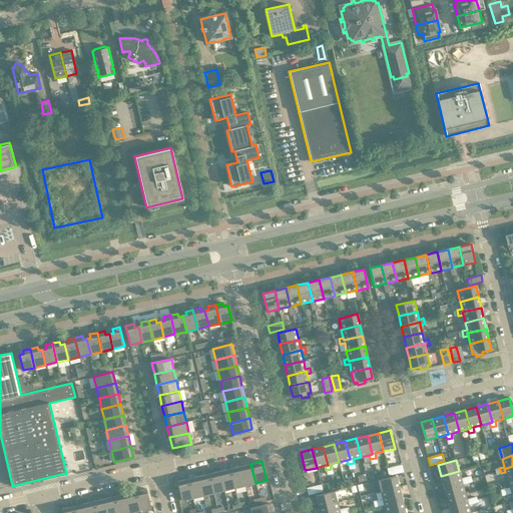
[(250,464),(240,466),(244,485),(255,483),(250,464)]
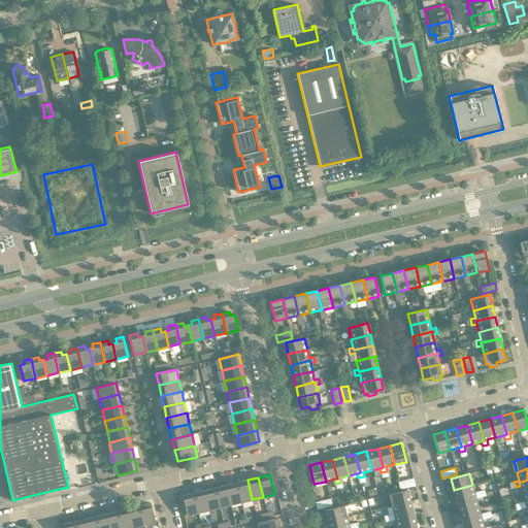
[(413,479),(398,482),(400,489),(415,486),(413,479)]
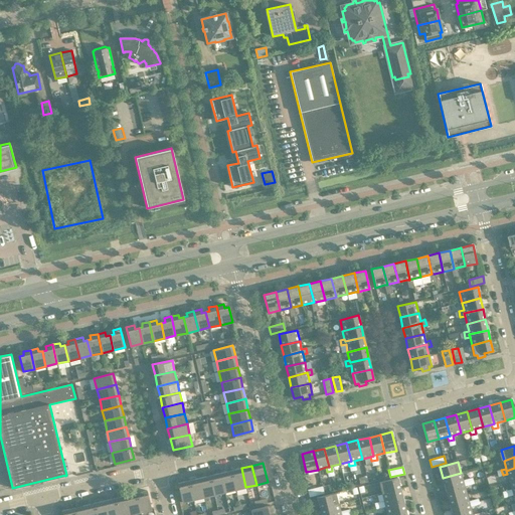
[(241,468),(230,471),(235,490),(245,487),(241,468)]
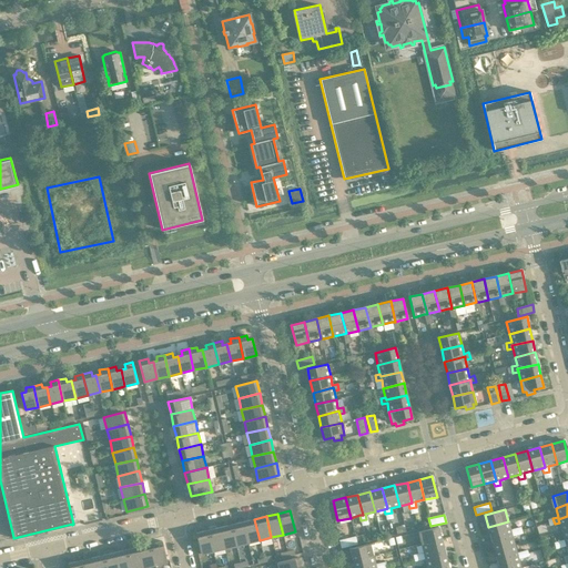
[(567,516),(558,519),(559,523),(561,531),(567,529),(567,516)]
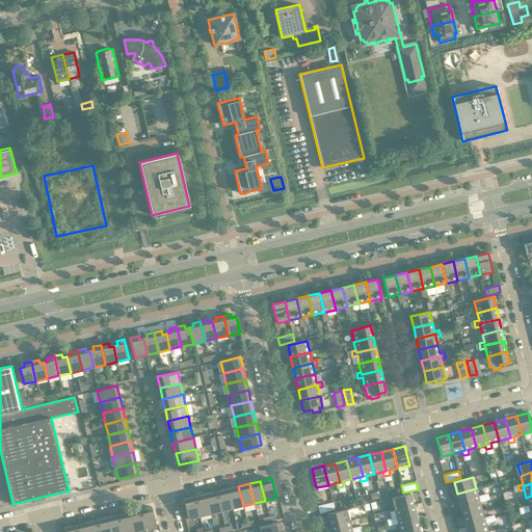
[(238,486),(228,488),(232,508),(243,506),(238,486)]
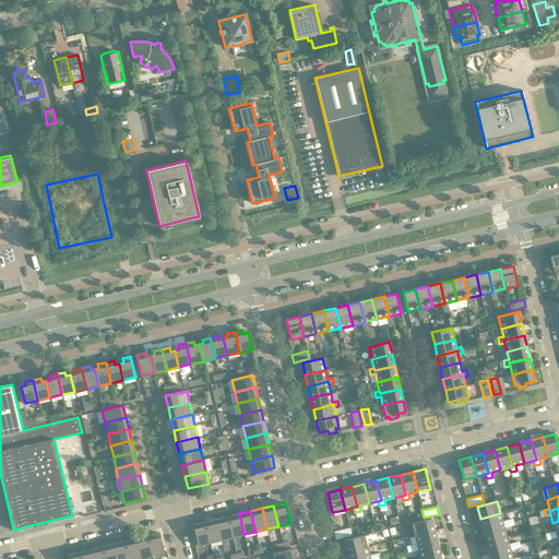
[(239,513),(227,516),(233,537),(244,534),(239,513)]
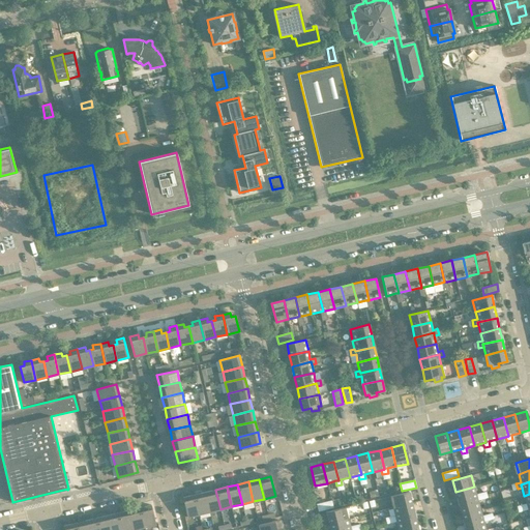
[(474,487),(455,492),(459,502),(477,497),(477,500),(482,499),(480,493),(476,495),(474,487)]
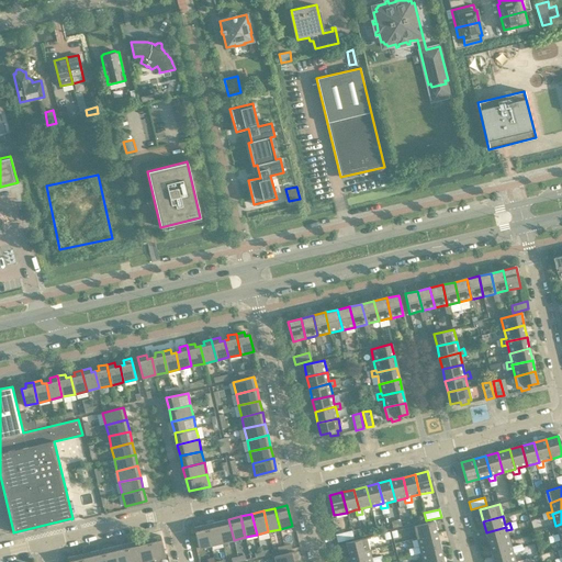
[(228,519),(217,521),(222,542),(234,540),(228,519)]
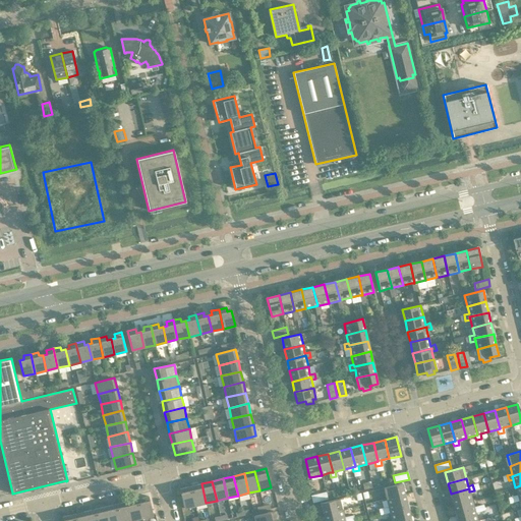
[(201,483),(190,486),(195,506),(206,503),(201,483)]
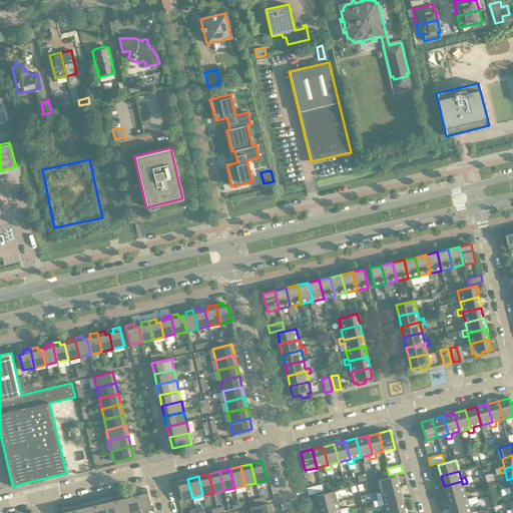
[(378,480),(380,491),(399,487),(396,476),(378,480)]
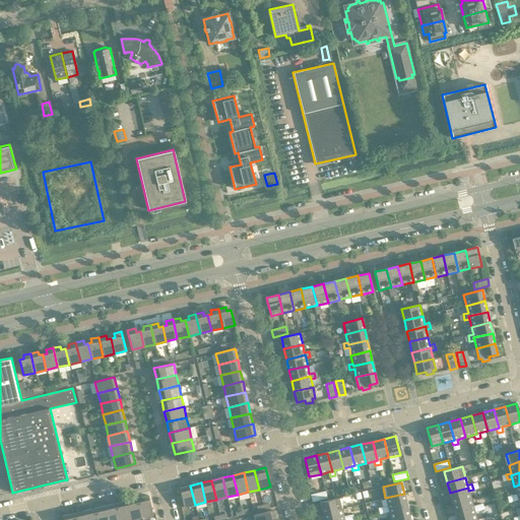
[(184,507),(195,505),(190,485),(179,488),(184,507)]
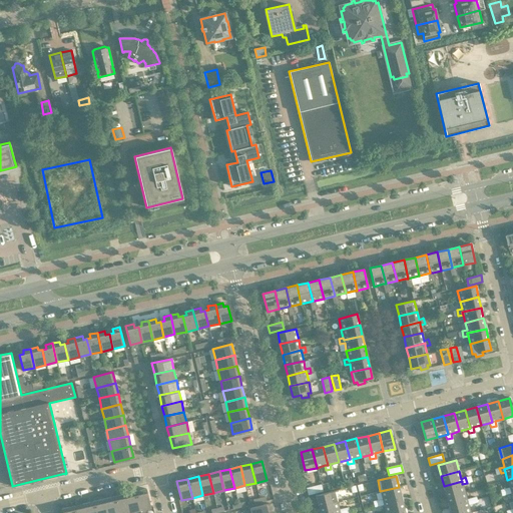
[(462,481),(444,486),(446,497),(465,492),(462,484),(462,481)]
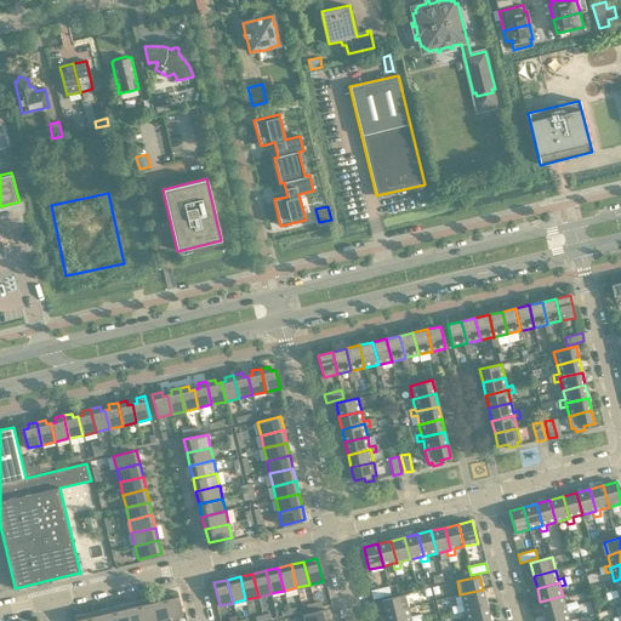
[(389,594),(388,587),(371,591),(372,599),(389,594)]
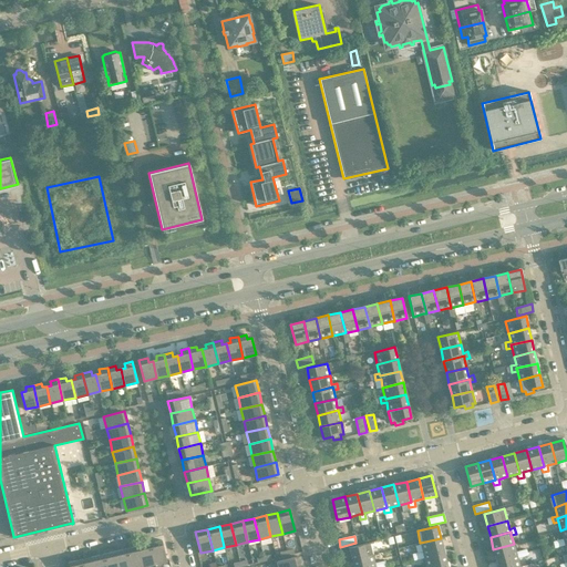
[(441,538),(420,543),(422,552),(418,553),(419,558),(424,557),(423,555),(443,549),(441,538)]
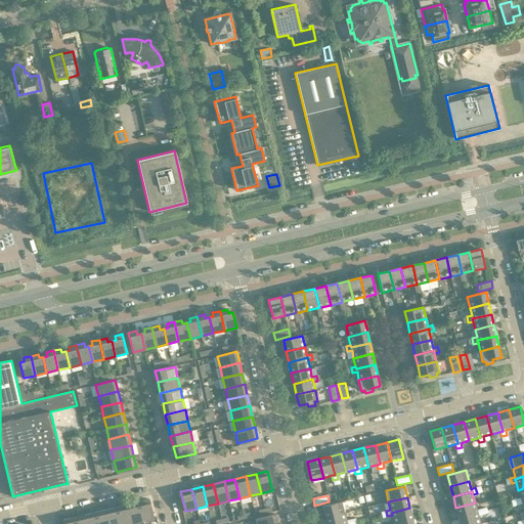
[(149,499),(138,501),(142,521),(154,519),(149,499)]
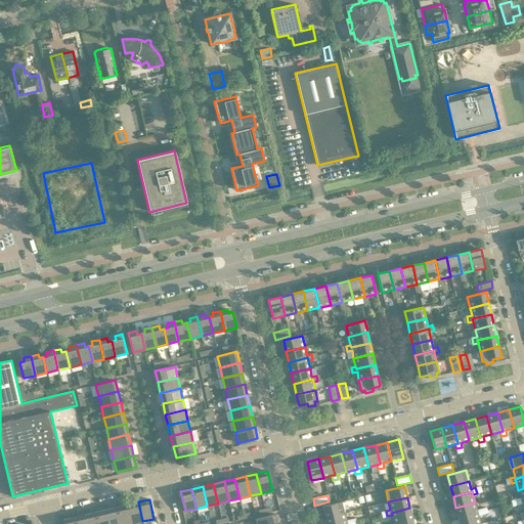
[(138,501),(127,505),(132,523),(142,521),(138,501)]
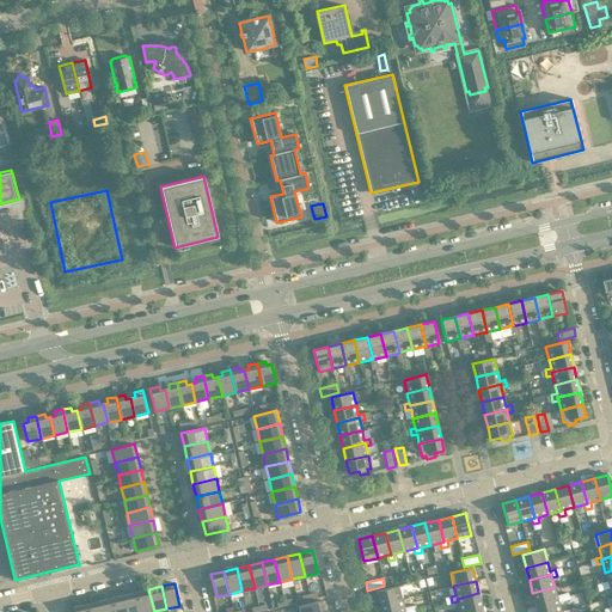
[(377,591),(380,604),(402,599),(399,586),(377,591)]
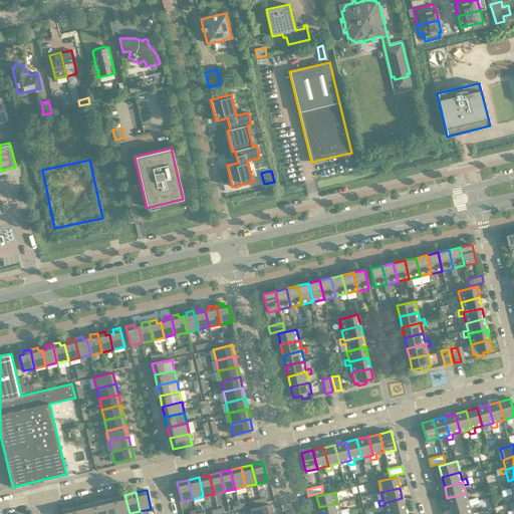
[(466,493),(447,498),(450,508),(468,503),(469,506),(474,505),(472,499),(468,500),(466,493)]
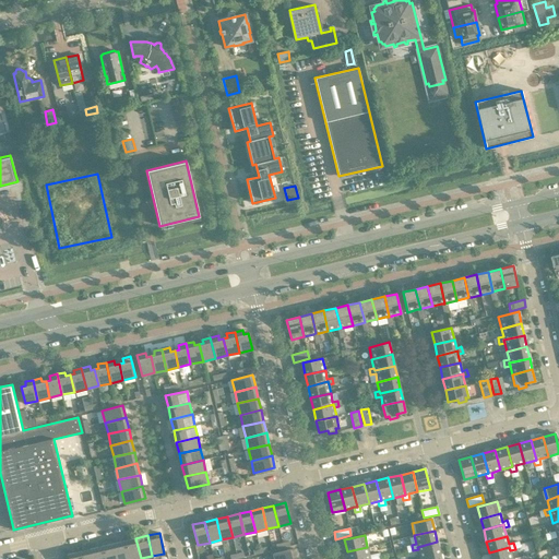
[(135,538),(125,540),(128,558),(140,558),(141,558),(135,538)]
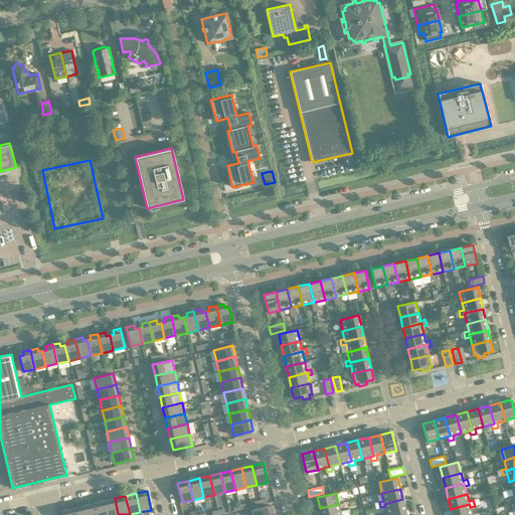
[(118,514),(115,498),(104,501),(107,514),(118,514)]
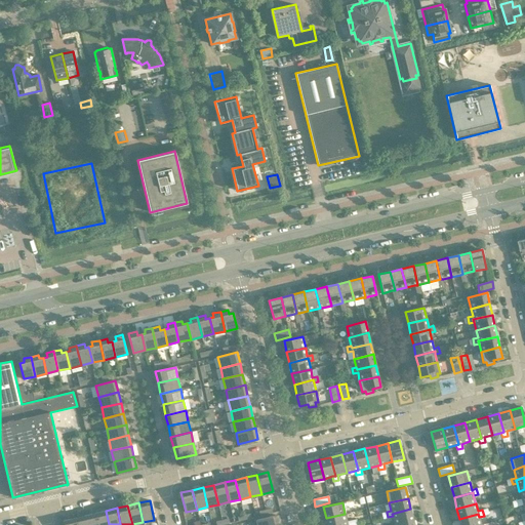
[(410,509),(392,514),(393,516),(395,524),(413,520),(410,509)]
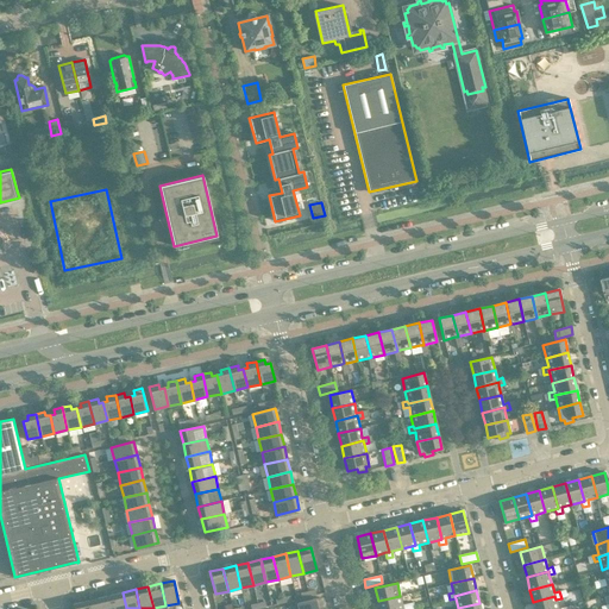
[(126,608),(123,592),(111,595),(113,608),(126,608)]
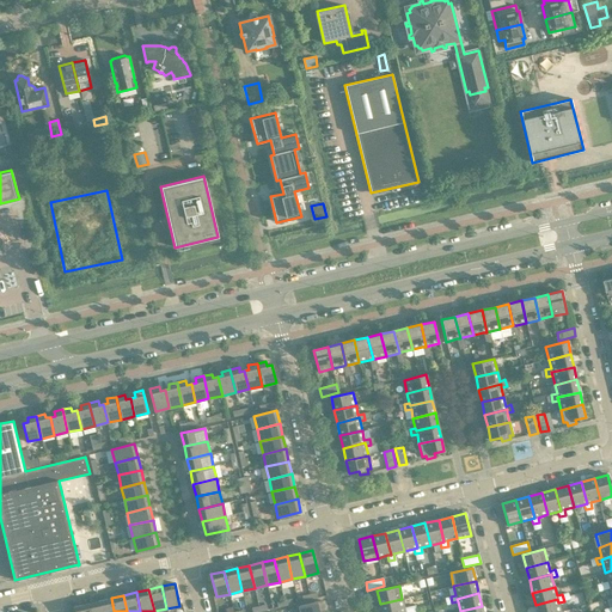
[(114,611),(111,598),(98,601),(101,611),(114,611)]
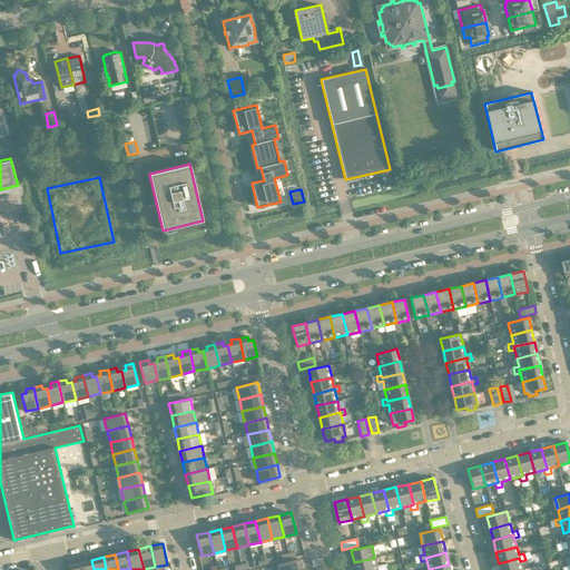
[(374,558),(354,562),(355,569),(373,569),(377,569),(382,569),(382,566),(376,567),(374,558)]
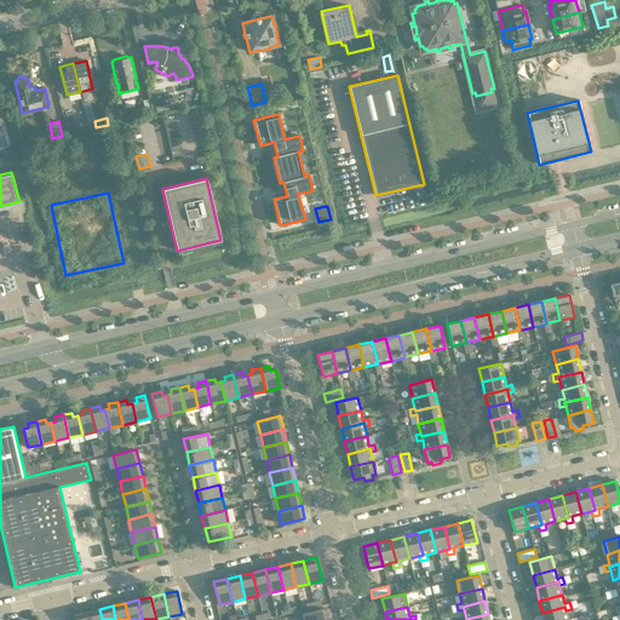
[(564,607),(543,613),(544,619),(566,619),(568,619),(566,610),(564,607)]
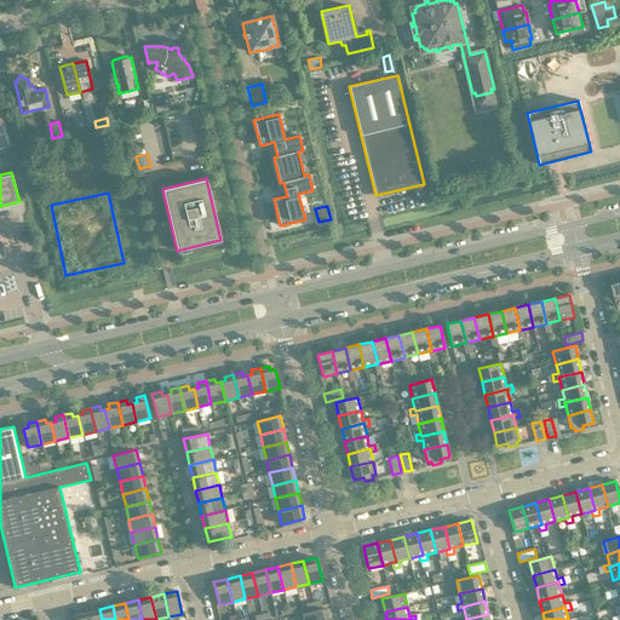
[(303,614),(303,619),(328,619),(326,608),(303,614)]
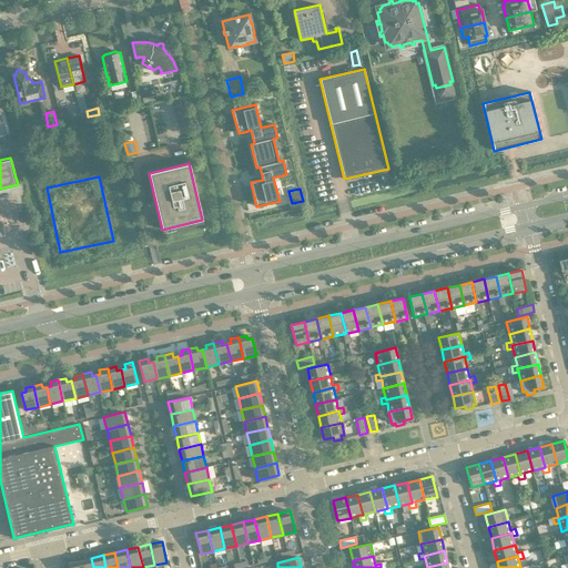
[(93,567),(91,558),(80,560),(81,567),(93,567)]
